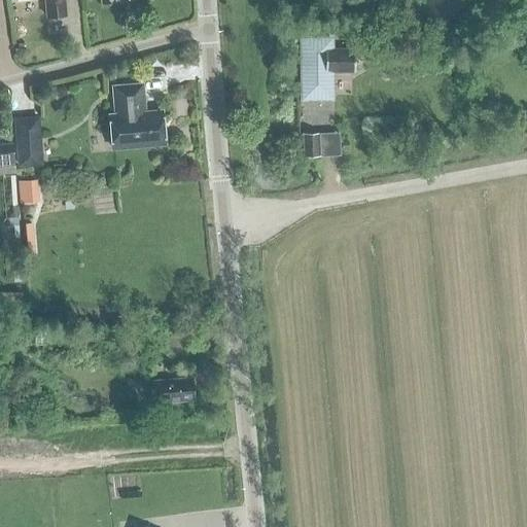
[(44,0),(46,18),(65,16),(63,0),(44,0)]
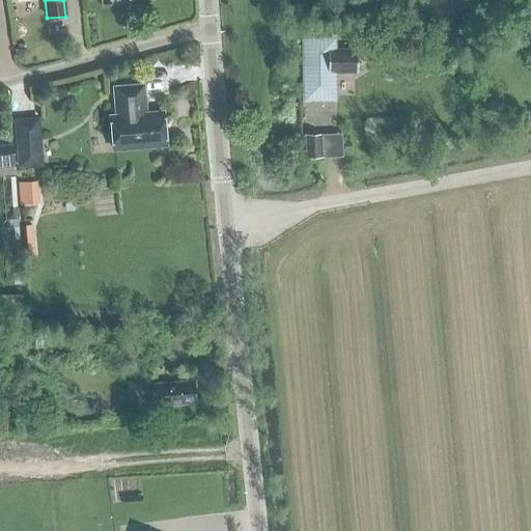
[(335,75),(359,74),(358,51),(334,52),(334,42),(305,43),(306,102),(332,101),(335,96),(335,75)]
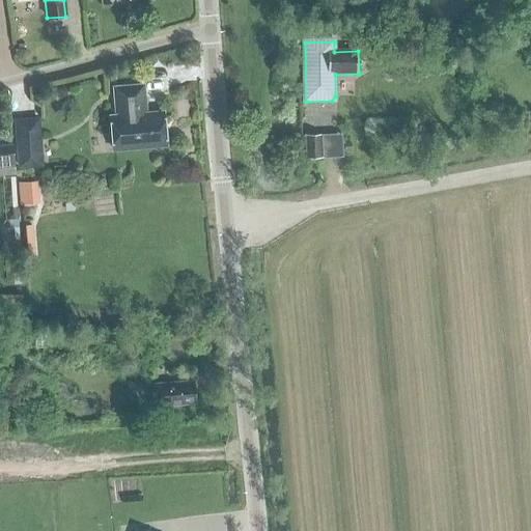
[(100,124),(102,157),(154,154),(152,121),(136,122),(135,93),(106,94),(107,123),(100,124)]
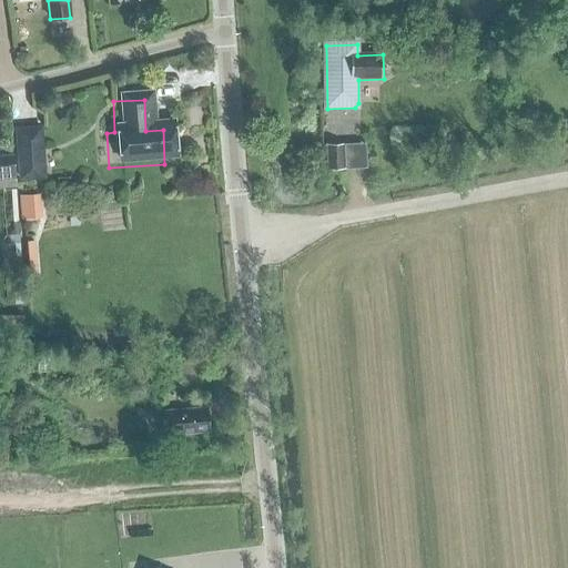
[(46,179),(41,127),(14,129),(19,181),(46,179)]
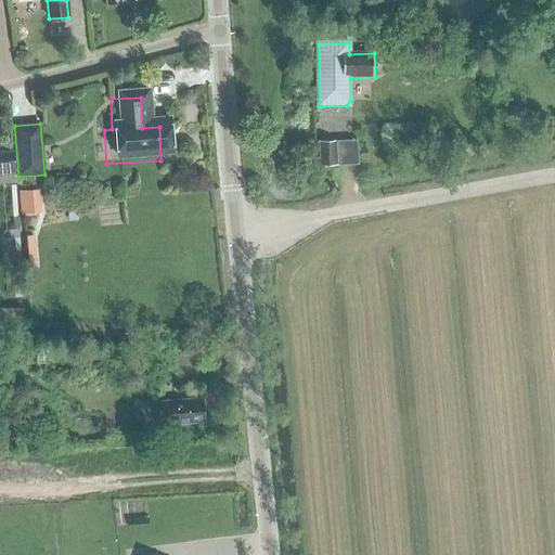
[(338,166),(335,143),(320,145),(324,168),(338,166)]
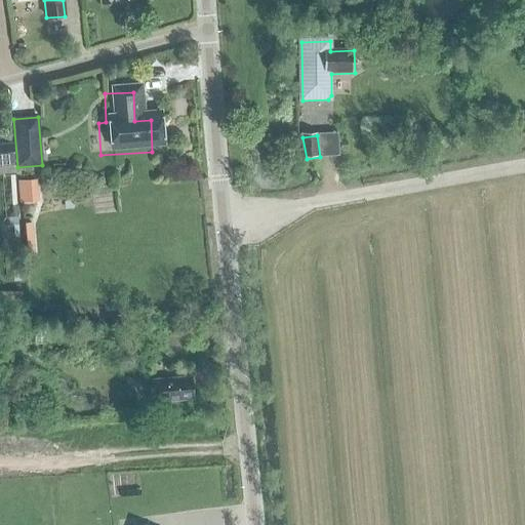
[(12,145),(0,145),(0,175),(14,174),(12,145)]
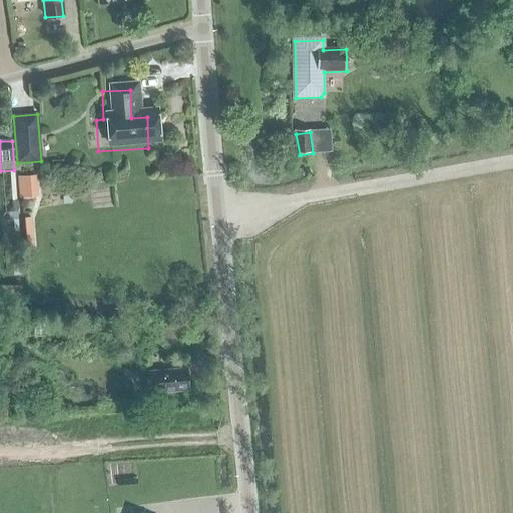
[(143,373),(144,398),(161,397),(161,394),(184,392),(183,371),(143,373)]
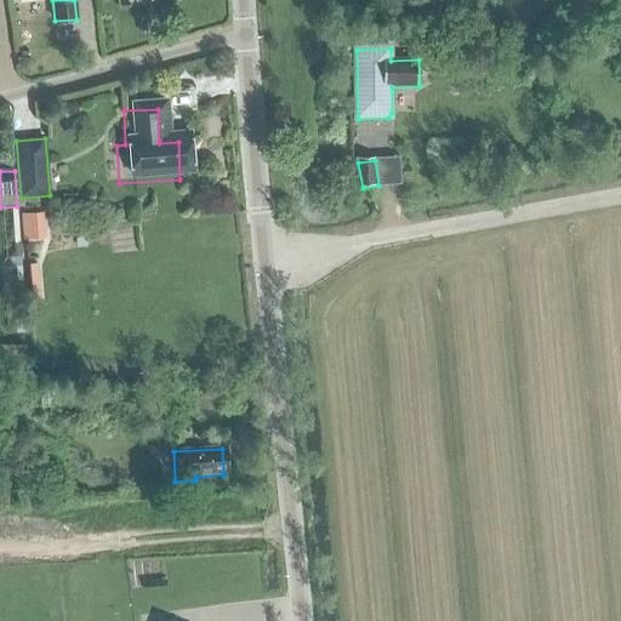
[(165,488),(147,489),(148,500),(165,500),(165,488)]
